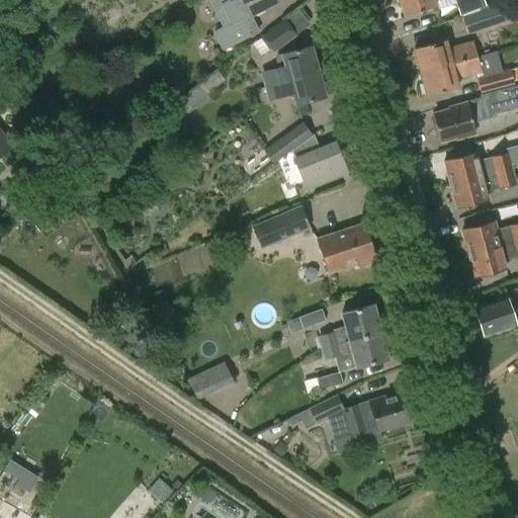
[(279,0),(217,0),(220,6),(223,4),(232,22),(214,31),(224,49),(251,35),(258,31),(250,15),(279,0)]
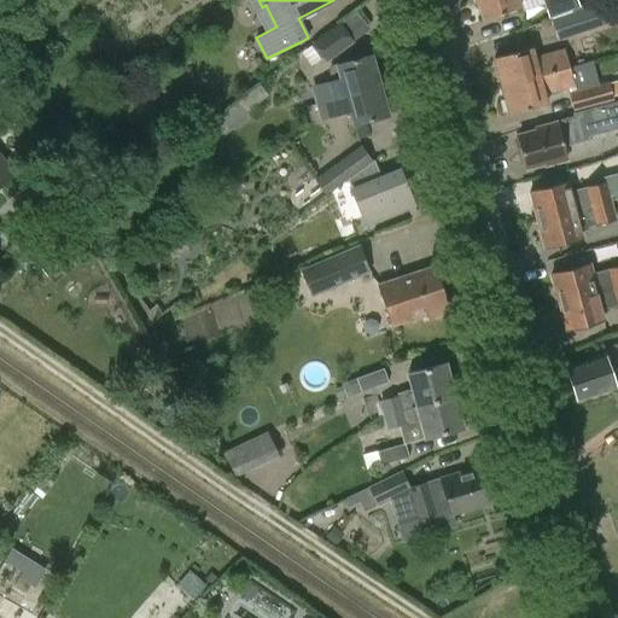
[(522,7),(518,0),(476,0),(484,21),(522,7)]
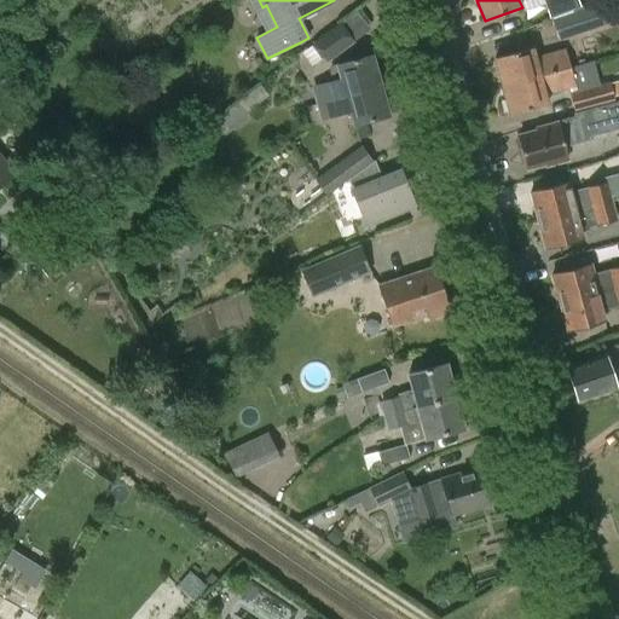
[(544,0),(550,19),(580,9),(577,0),(544,0)]
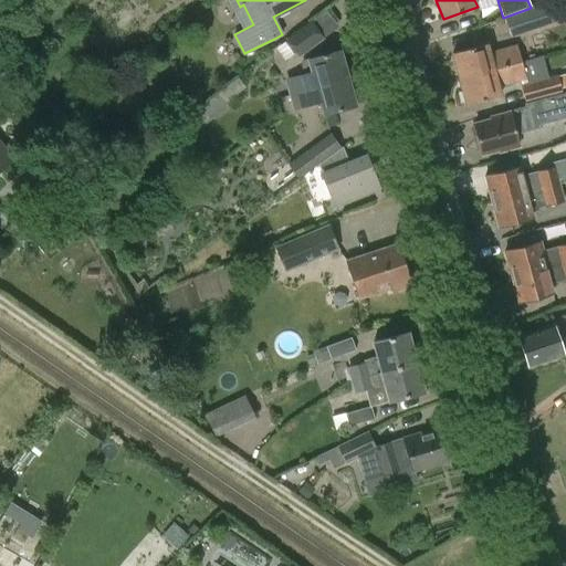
[(505,19),(511,37),(537,28),(532,10),(505,19)]
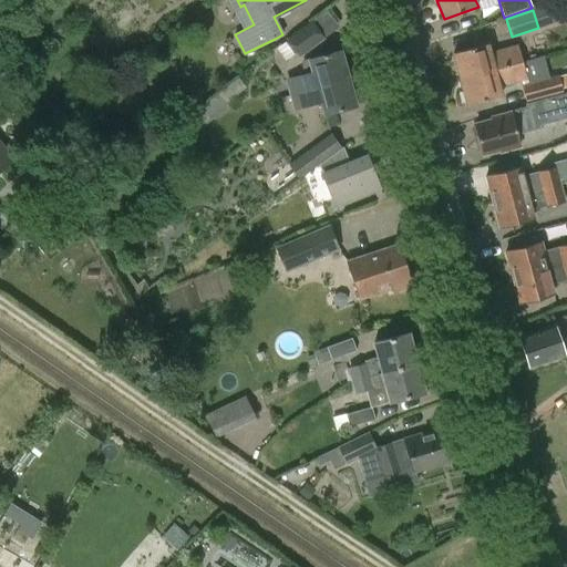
[(297,51),(305,47),(307,50),(323,38),(311,21),(288,39),(297,51)]
